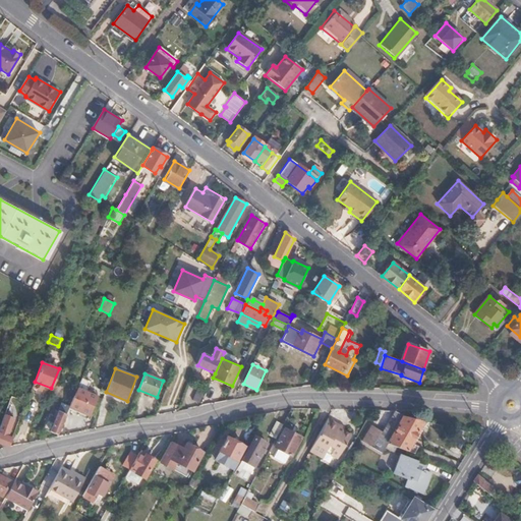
[(199,402),(206,390),(199,387),(194,399),(199,402)]
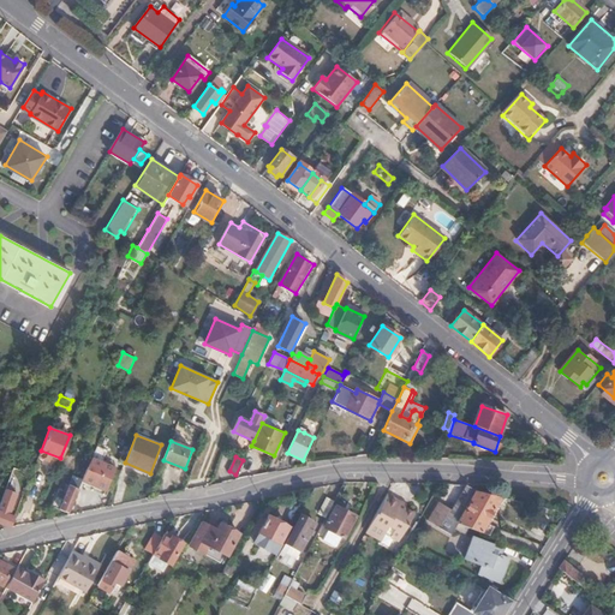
[(91,459),(83,479),(106,489),(114,469),(91,459)]
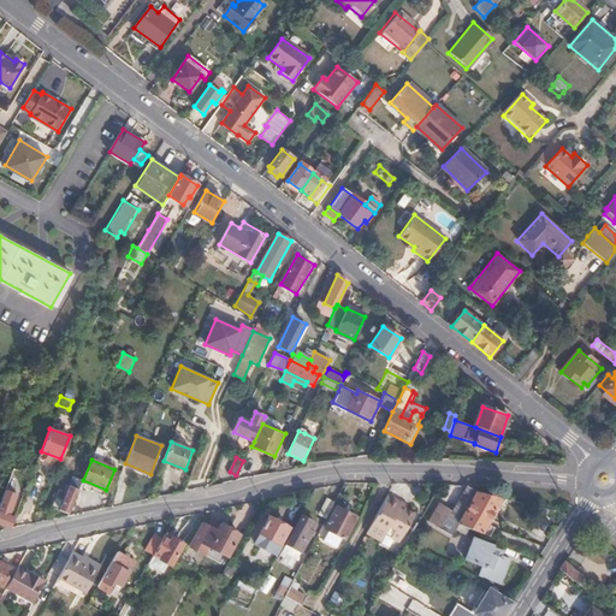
[(51,505),(69,513),(83,480),(75,477),(67,493),(60,490),(58,496),(55,496),(51,505)]
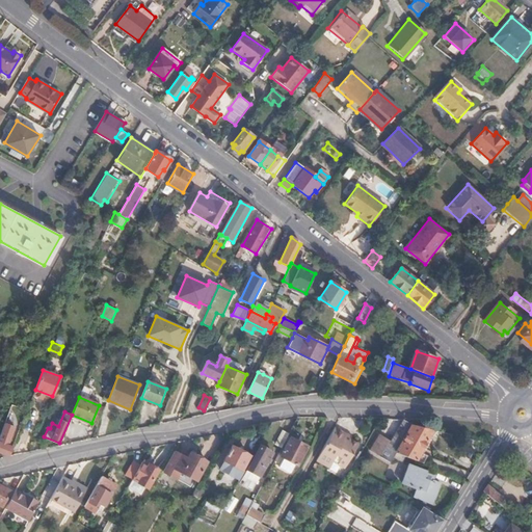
[(409,423),(402,419),(390,439),(380,455),(379,456),(390,462),(394,456),(396,452),(406,456),(424,462),(428,455),(423,453),(435,430),(409,423)]
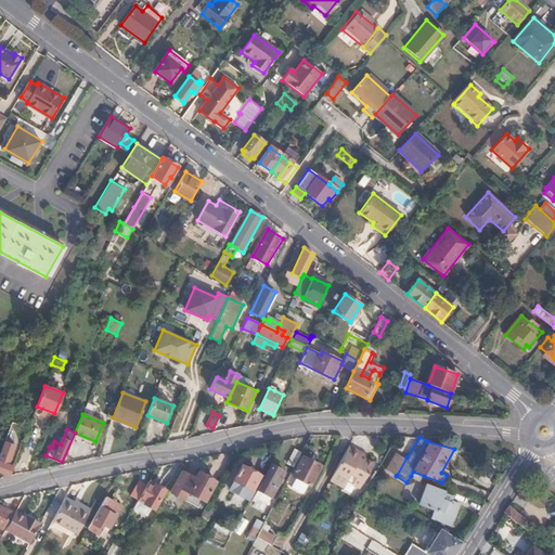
[(360,454),(347,447),(328,481),(340,488),(344,481),(358,489),(372,463),(360,456),(360,454)]
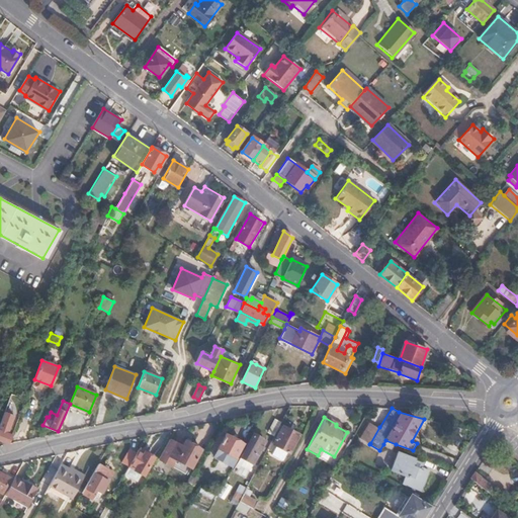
[(267,432),(273,435),(280,422),(274,418),(267,432)]
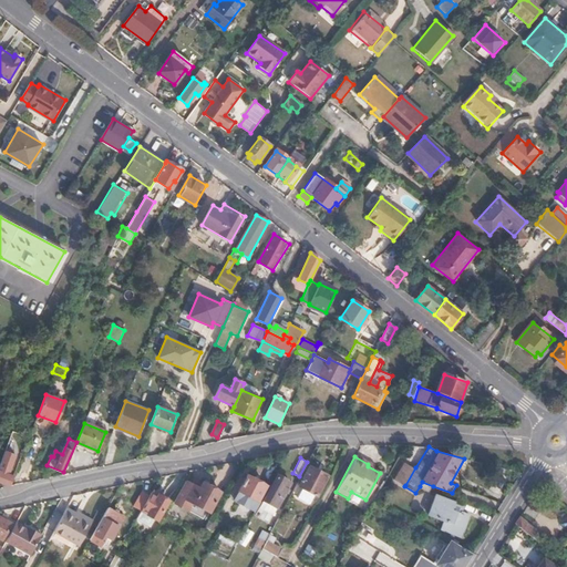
[(0,463),(0,481),(9,484),(12,475),(8,473),(11,463),(2,459),(0,463)]
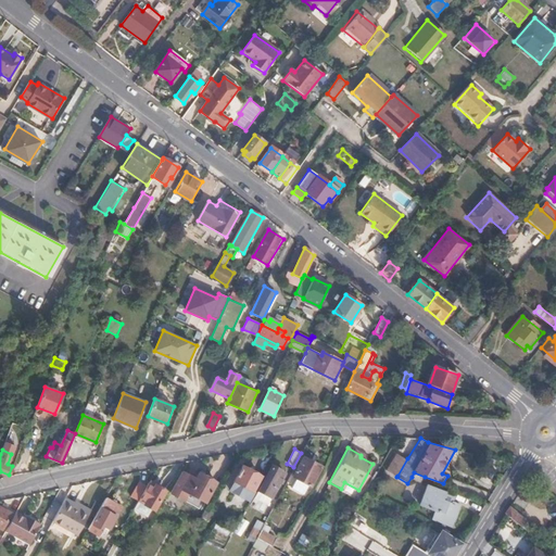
[(397,476),(407,458),(396,452),(386,469),(397,476)]
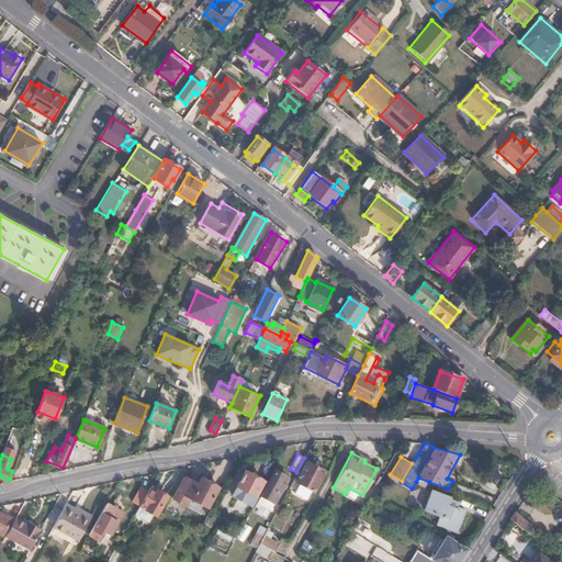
[(324,471),(307,461),(296,481),(299,482),(293,491),(306,498),(312,490),(313,491),(324,471)]
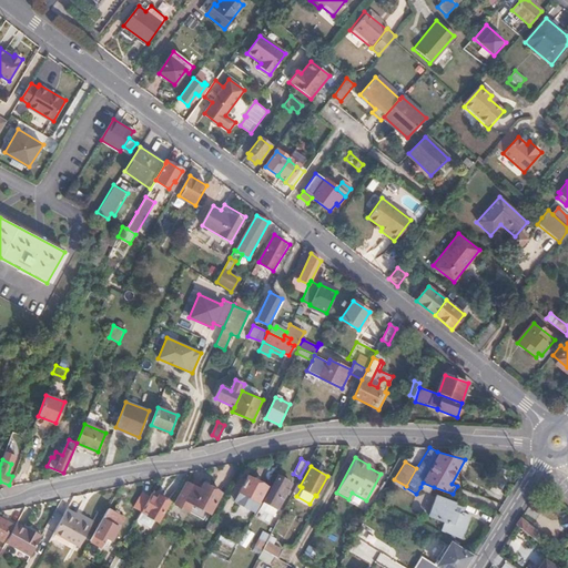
[(292,483),(277,475),(264,499),(279,507),(292,483)]
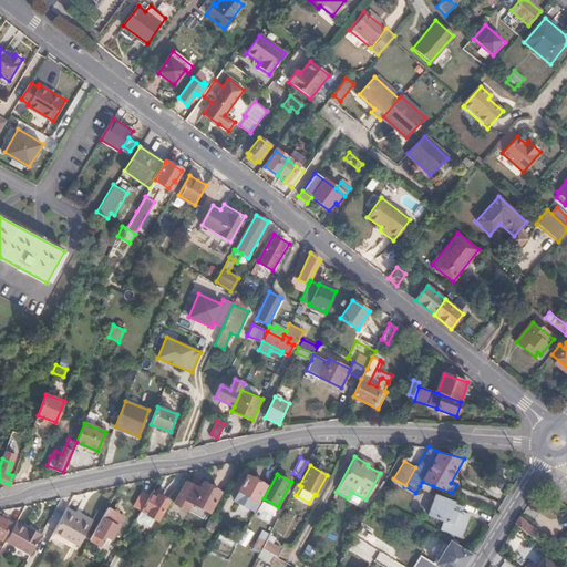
[(256,498),(265,485),(247,475),(239,490),(240,491),(235,501),(254,511),(259,501),(256,498)]
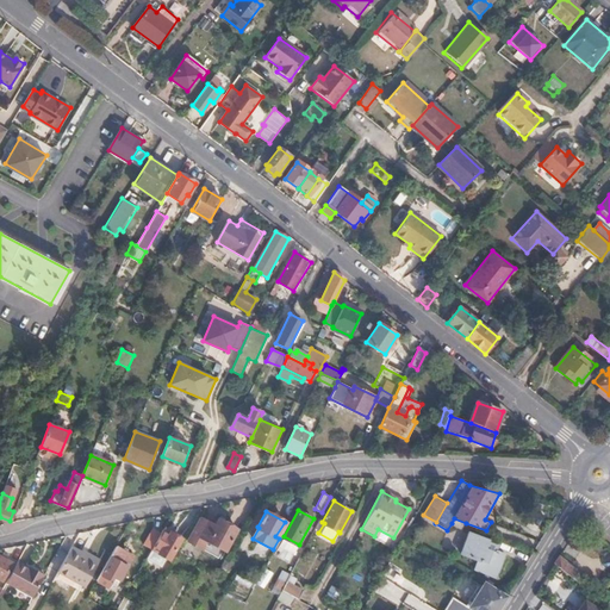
[(199,516),(180,551),(186,554),(193,543),(203,549),(207,541),(225,551),(237,529),(219,518),(216,526),(199,516)]
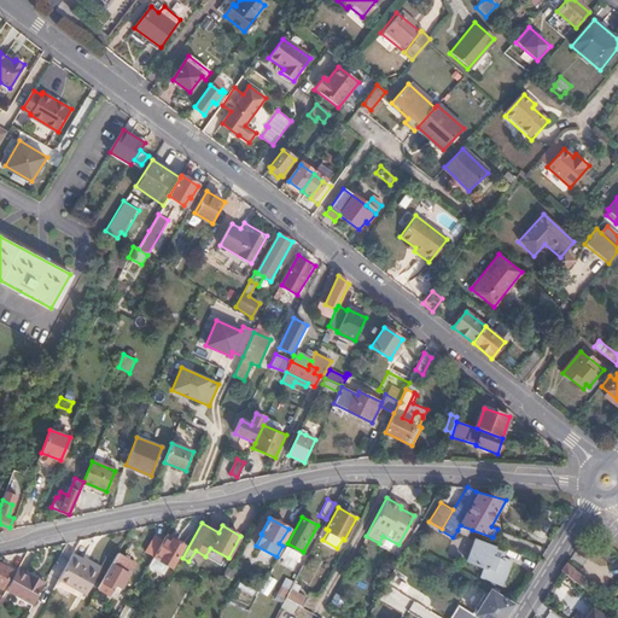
[(460,525),(458,530),(470,536),(472,530),(460,525)]
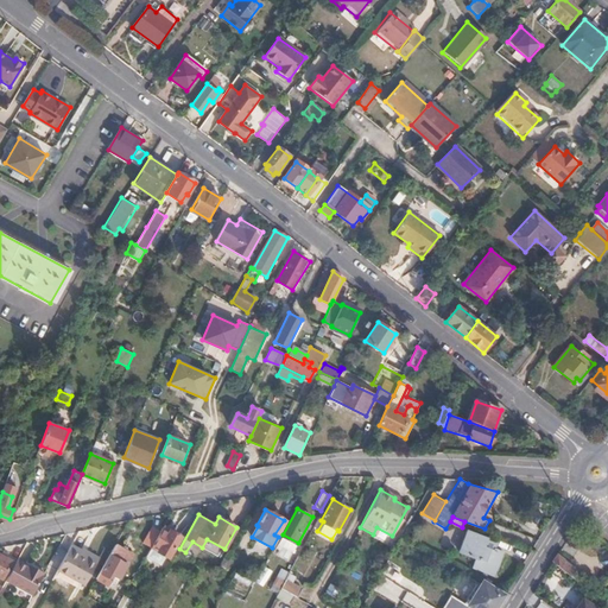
[(143,539),(152,545),(162,529),(152,523),(143,539)]
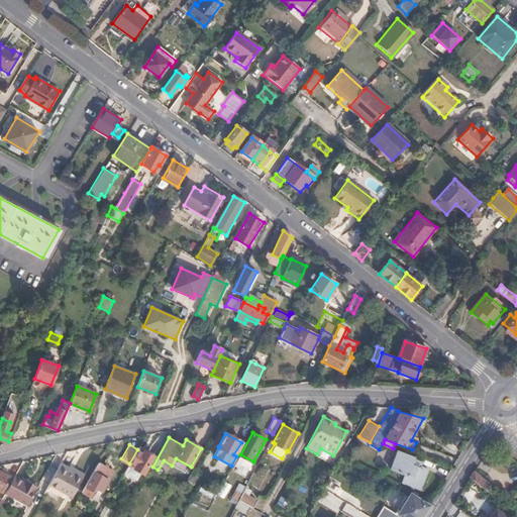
[(129,463),(128,464),(141,473),(142,474),(153,456),(138,447),(137,449),(129,463)]
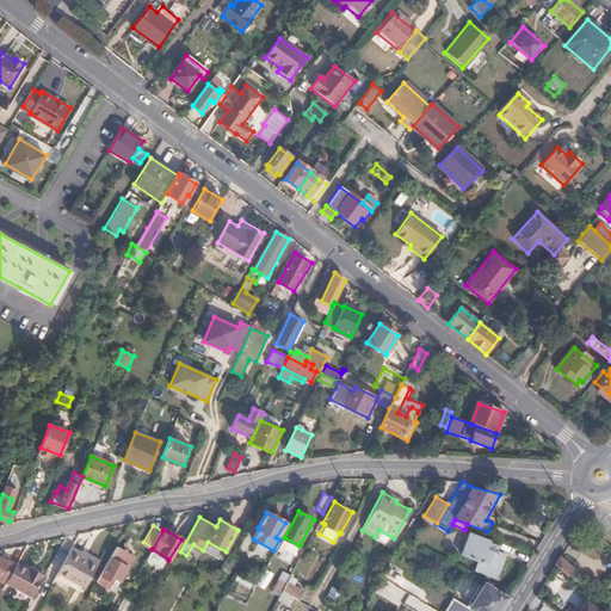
[(388,548),(394,538),(378,530),(375,537),(374,541),(388,548)]
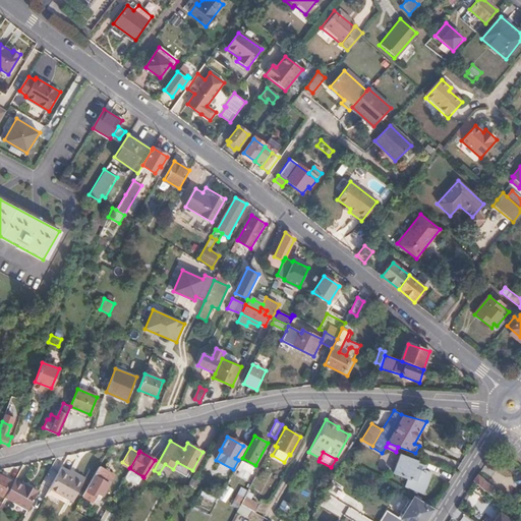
[(415,469),(418,462),(401,455),(394,472),(407,478),(404,485),(424,494),(432,474),(424,471),(424,472),(415,469)]
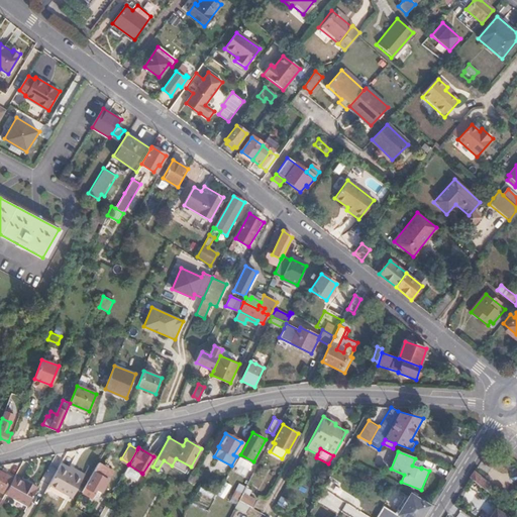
[(253,461),(240,454),(235,462),(248,470),(253,461)]
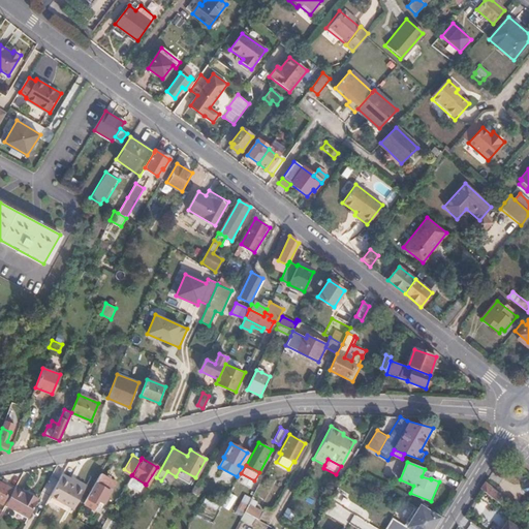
[(100,473),(84,503),(93,508),(97,500),(102,503),(110,492),(116,481),(100,473)]
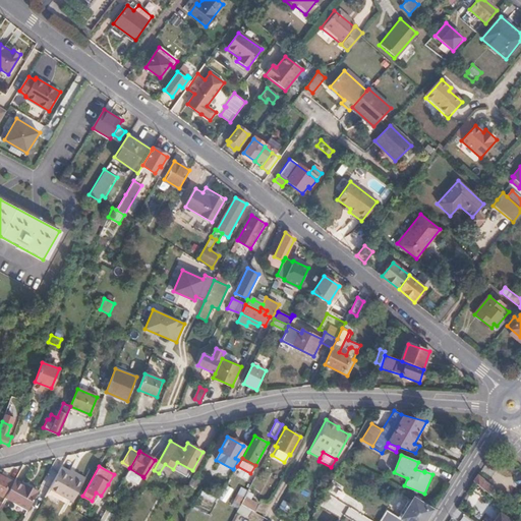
[(60,467),(58,470),(49,487),(65,498),(67,496),(72,499),(81,483),(84,478),(69,470),(68,471),(60,467)]
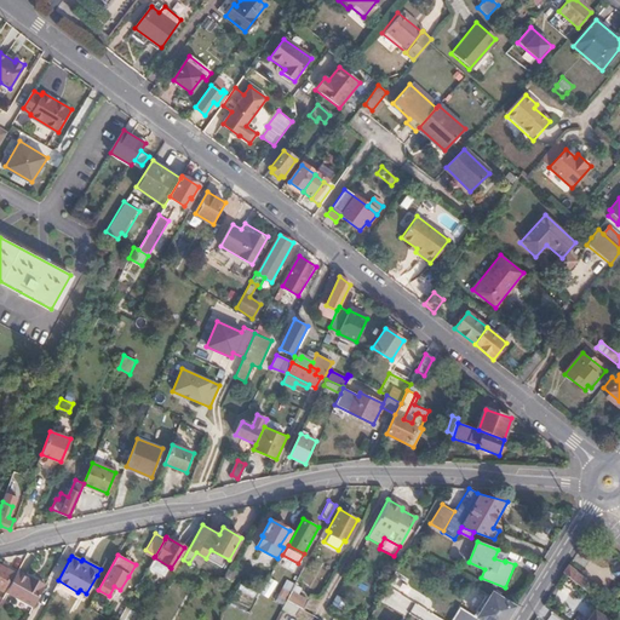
[(170,567),(154,557),(148,567),(164,577),(170,567)]
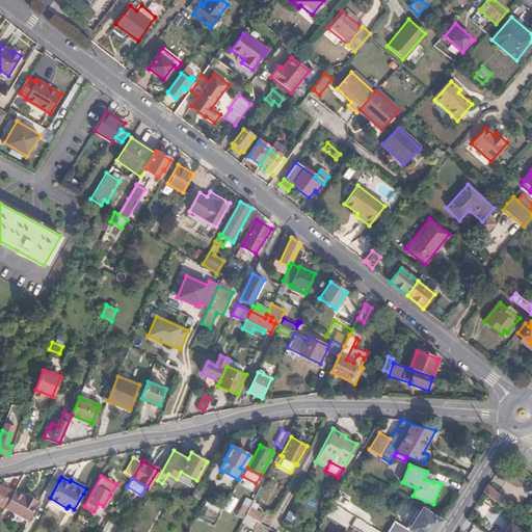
[(10,490),(0,484),(0,505),(1,506),(10,490)]
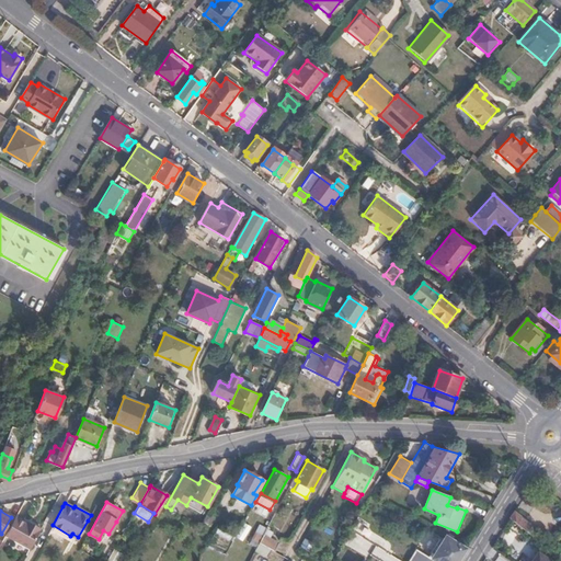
[(521,517),(515,523),(530,535),(534,529),(529,525),(521,517)]
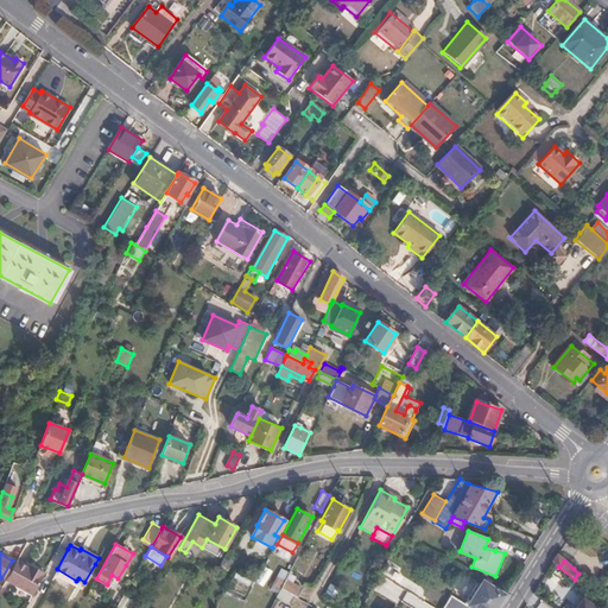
[(29,569),(16,562),(5,581),(31,595),(44,572),(31,565),(29,569)]
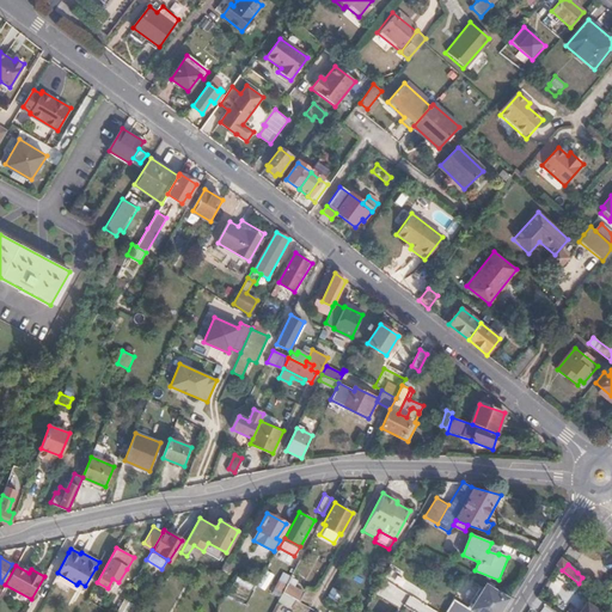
[(499,611),(508,598),(485,586),(471,610),(475,611),(499,611)]
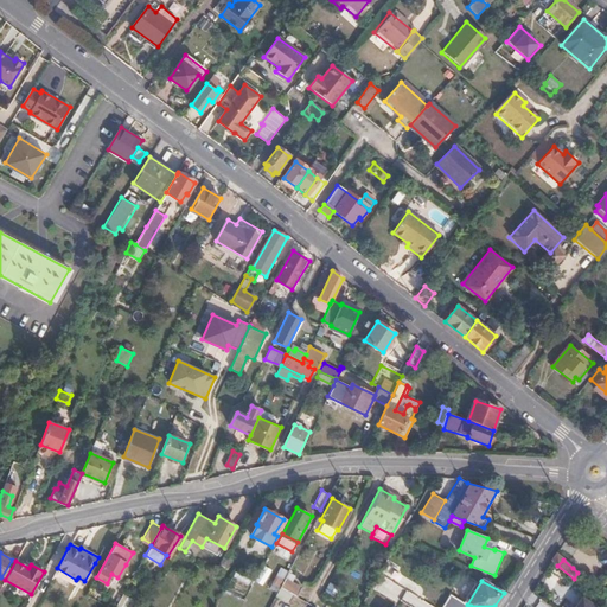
[(280,586),(276,593),(289,601),(294,594),(280,586)]
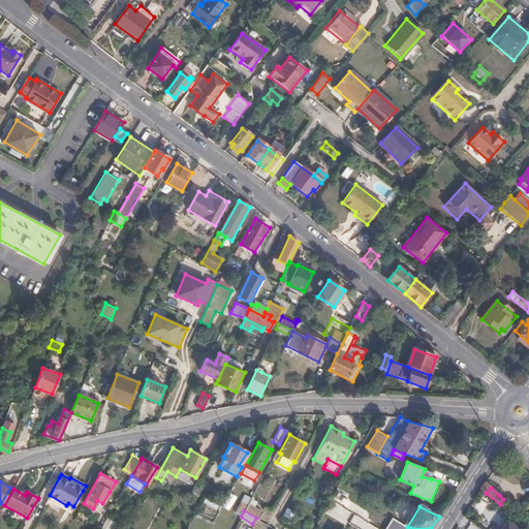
[(99,528),(112,528),(116,523),(106,517),(100,528),(99,528)]
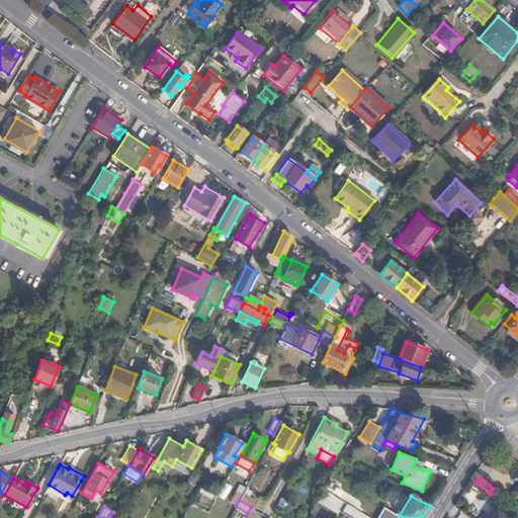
[(401,517),(402,517),(399,516),(384,507),(377,517),(401,517)]
